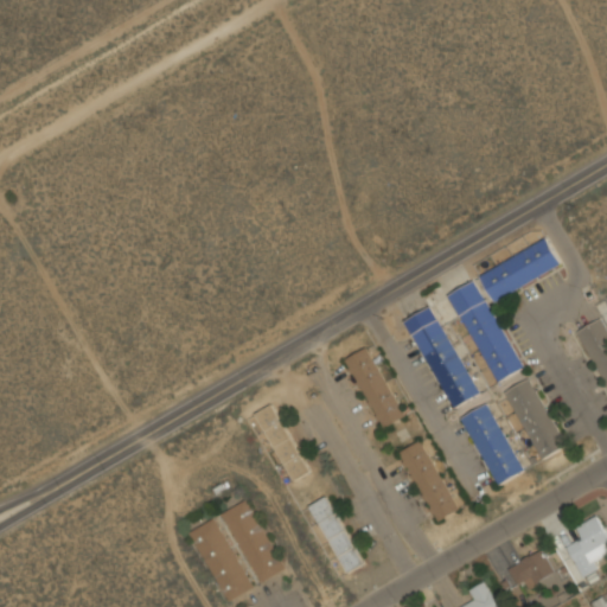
[(479,275),(494,301),(561,263),(547,237),(479,275)]
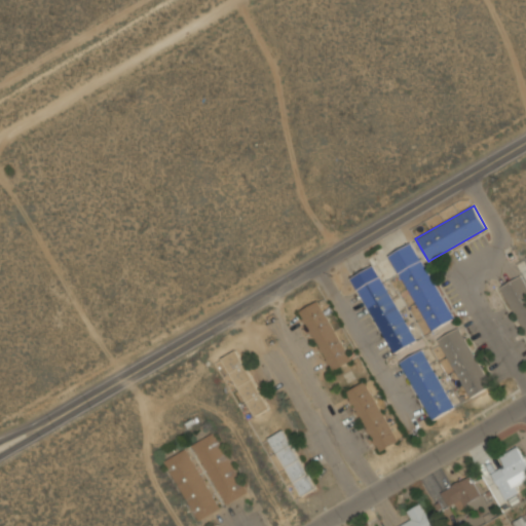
[(389,255),(430,331),(454,318),(413,241),(389,255)]
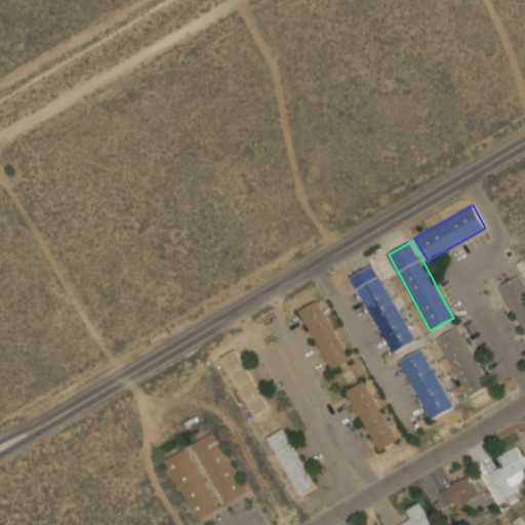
[(390,353),(414,341),(376,264),(352,276),(390,353)]
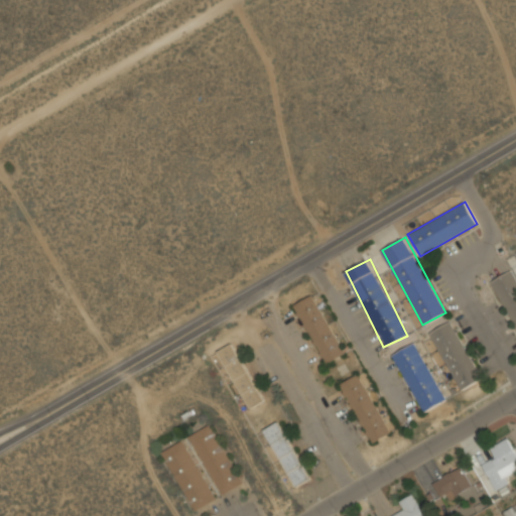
[(515,268),(492,281),(515,328),(515,268)]
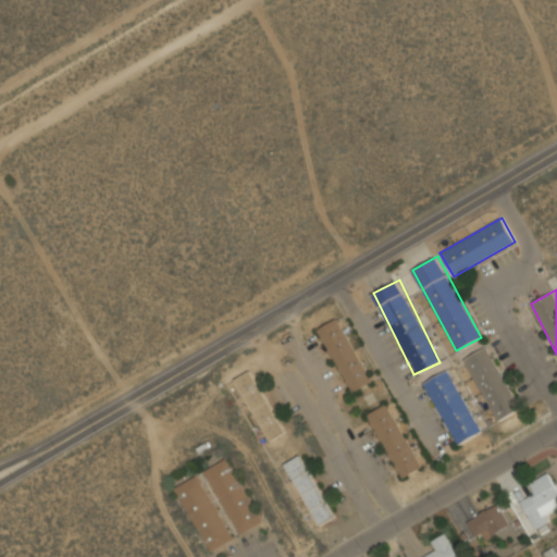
[(318,327),(349,393),(371,383),(339,318),(318,327)]
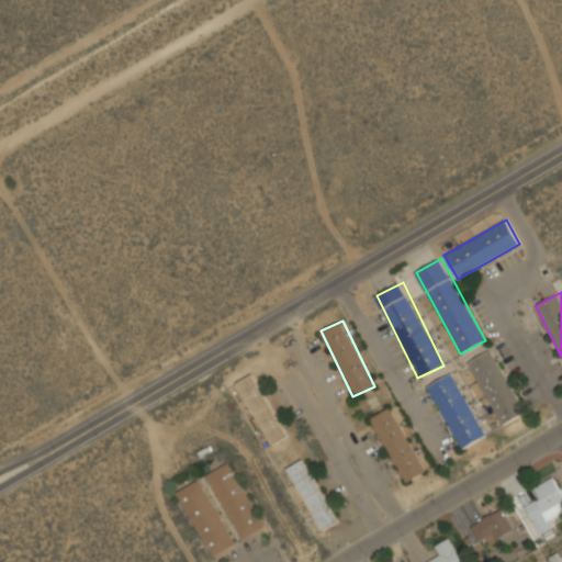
[(469,361),(502,426),(525,413),(492,349),(469,361)]
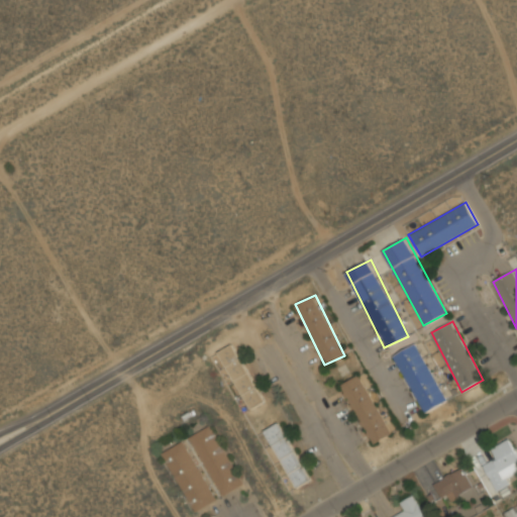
[(218,351),(249,409),(266,401),(235,343),(218,351)]
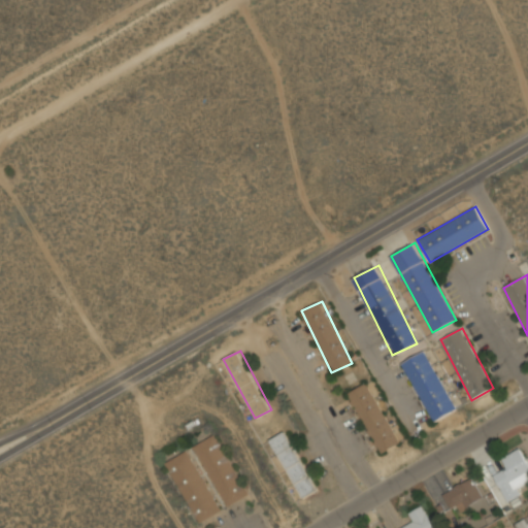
[(401,364),(434,422),(457,408),(424,351),(401,364)]
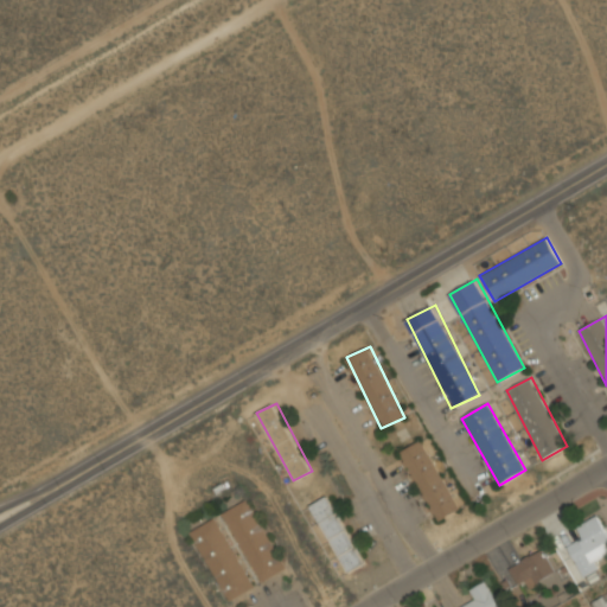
[(459,509),(422,440),(400,452),(436,522),(459,509)]
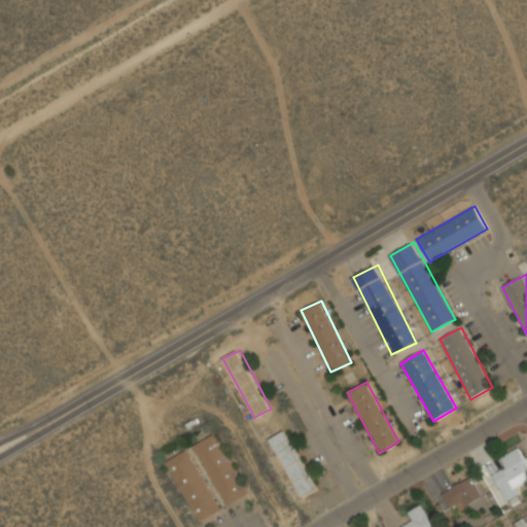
[(317,489),(285,430),(269,438),(302,497),(317,489)]
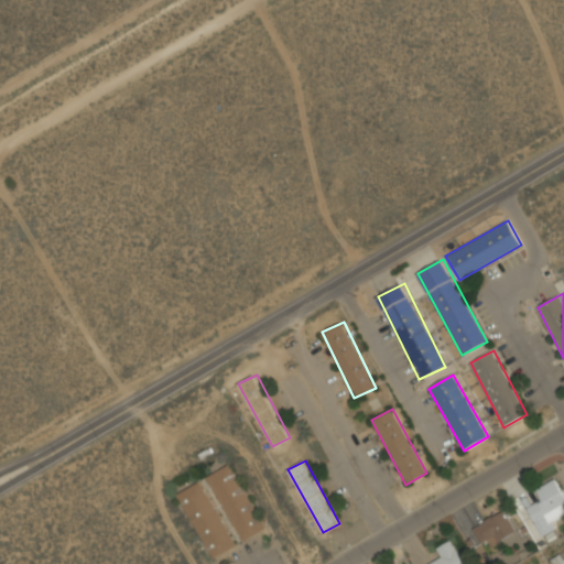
[(266,528),(230,464),(206,477),(241,541),(266,528)]
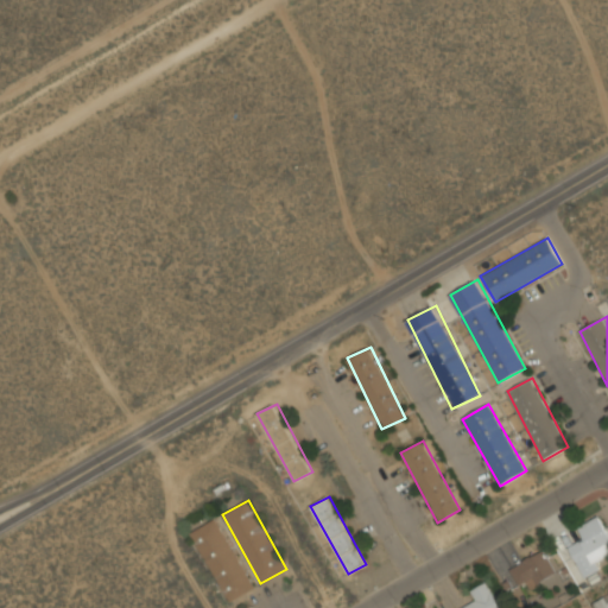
[(603,568),(600,559),(607,555),(607,533),(599,517),(576,530),(582,540),(568,548),(584,578),(603,568)]
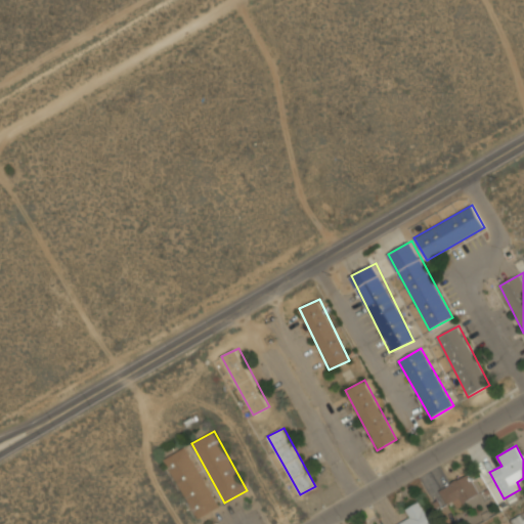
[(195,519),(219,508),(188,446),(165,457),(195,519)]
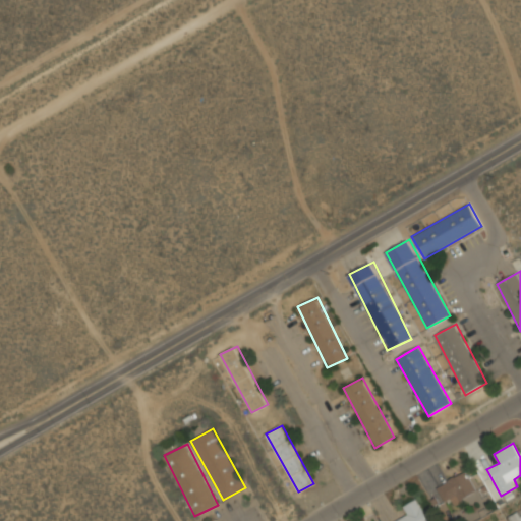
[(447,507),(476,491),(465,471),(437,487),(447,507)]
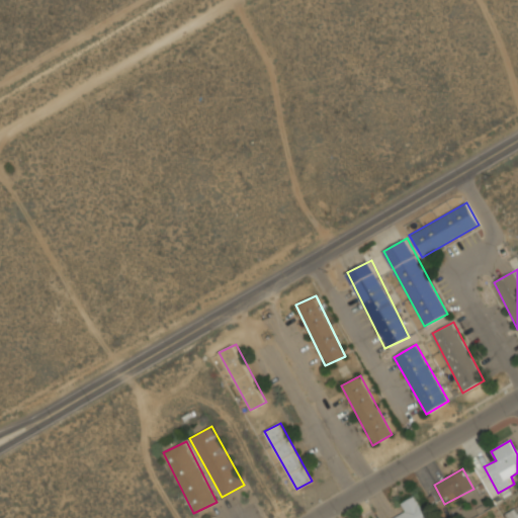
[(398,505),(403,514),(396,517),(425,517),(414,497),(398,505)]
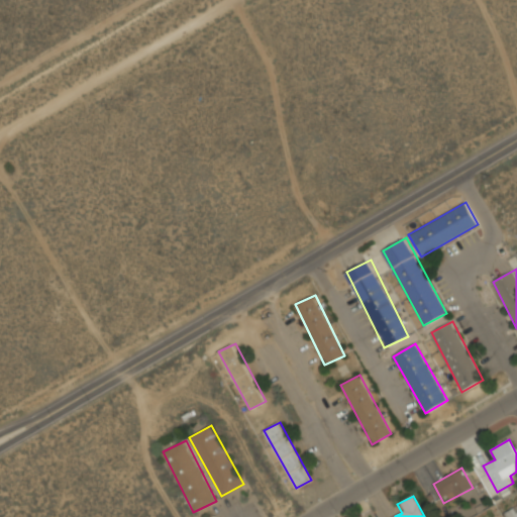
[(516,516),(516,504),(506,510),(509,516),(516,516)]
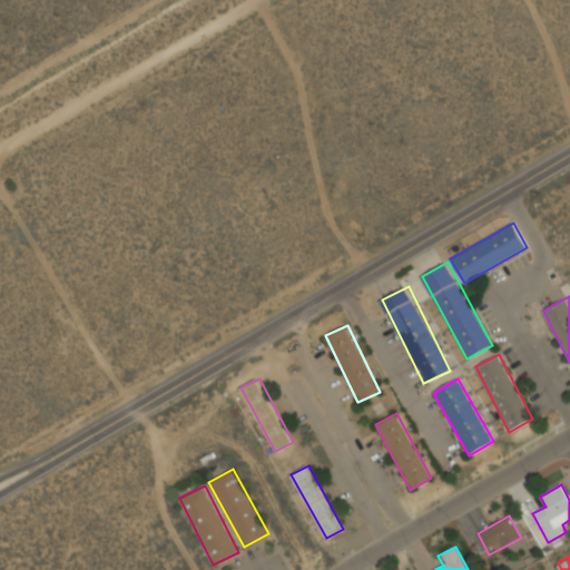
All buildings are outlined.
